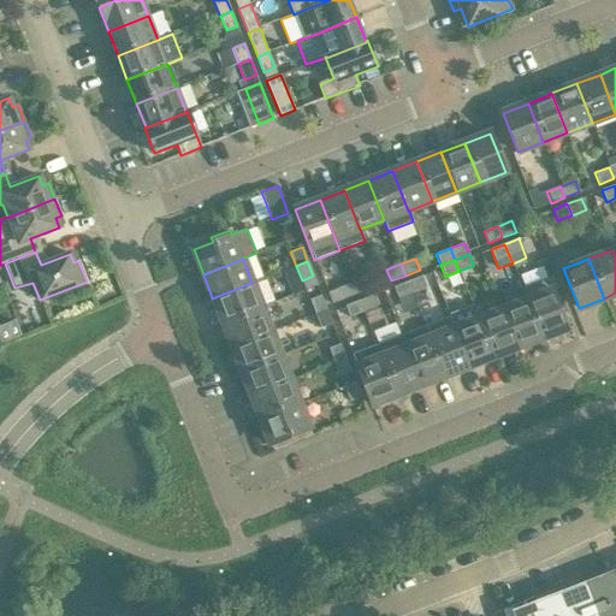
[(521,285),(526,300),(542,338),(567,329),(552,291),(557,289),(551,273),(521,285)]
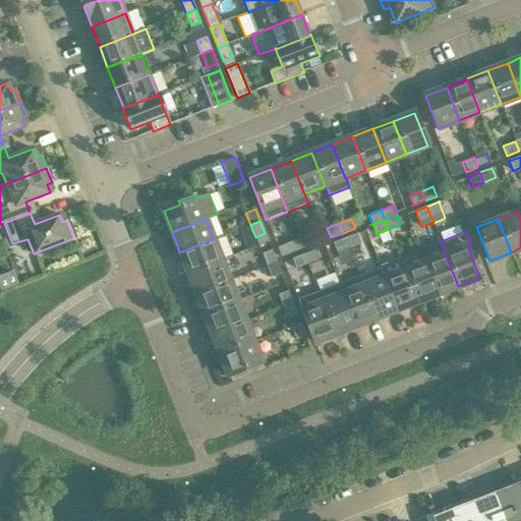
[(345,238),(348,248),(360,243),(356,234),(345,238)]
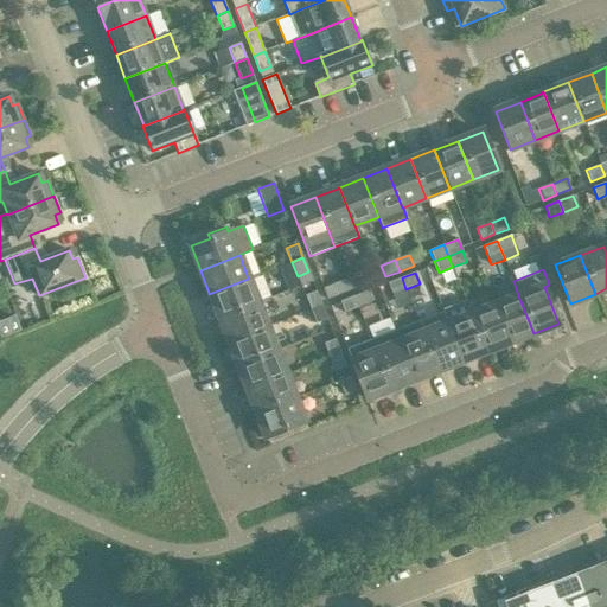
[(347,279),(351,291),(365,285),(362,274),(347,279)]
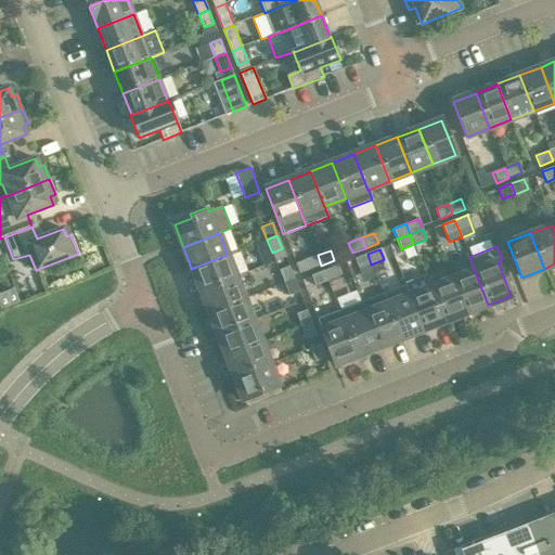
[(371,265),(368,254),(355,259),(359,269),(371,265)]
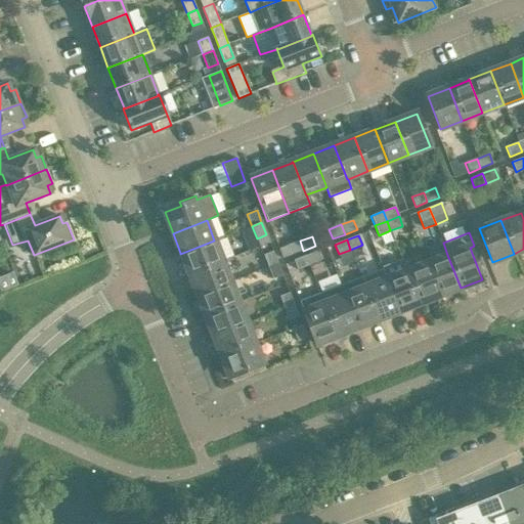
[(180,254),(188,274),(222,261),(214,241),(180,254)]
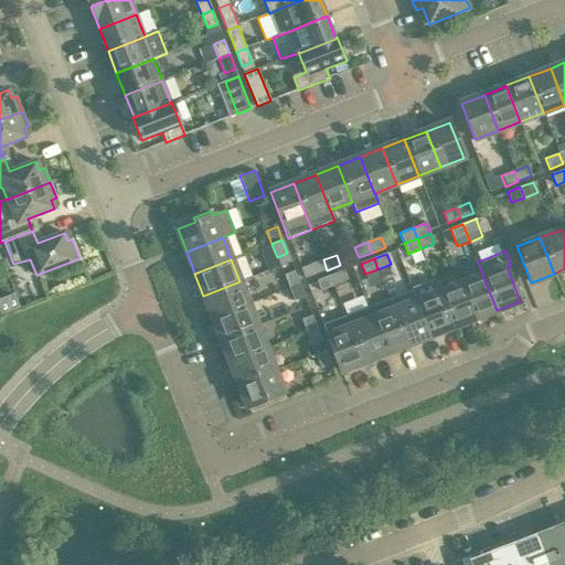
[(327,270),(323,259),(310,265),(315,275),(327,270)]
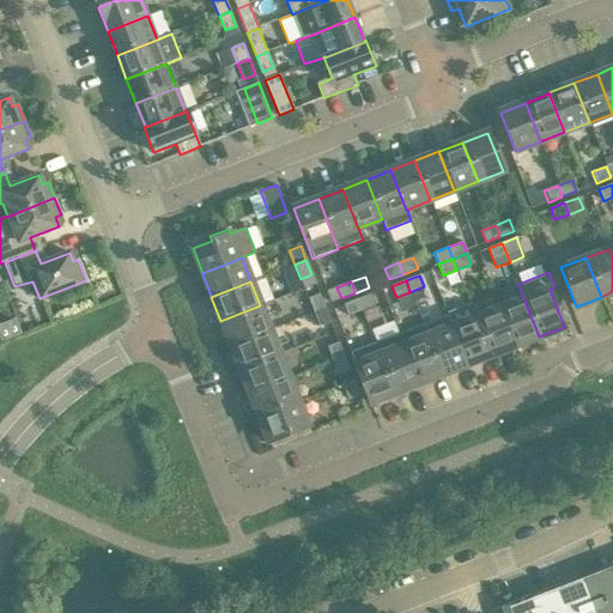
[(357,299),(362,310),(376,305),(371,293),(357,299)]
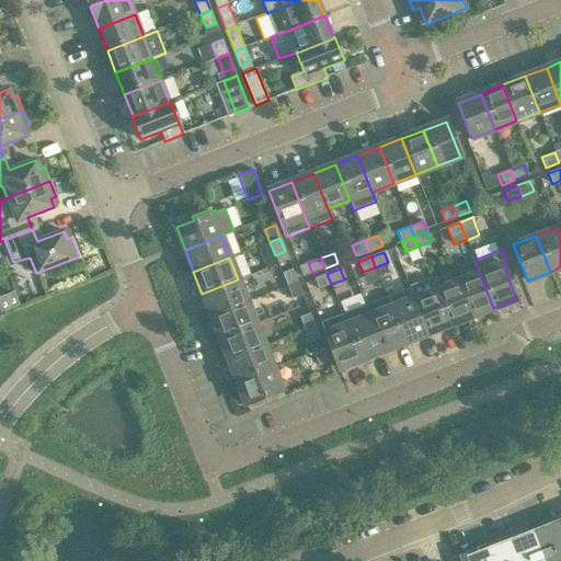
[(287,286),(297,282),(293,270),(282,273),(287,286)]
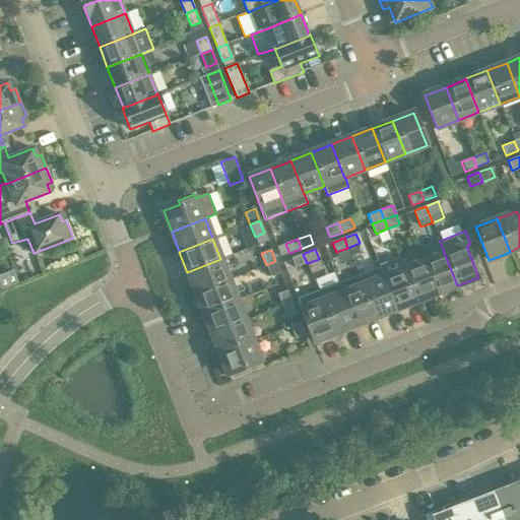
[(444,253),(424,260),(437,294),(438,294),(457,285),(444,253)]
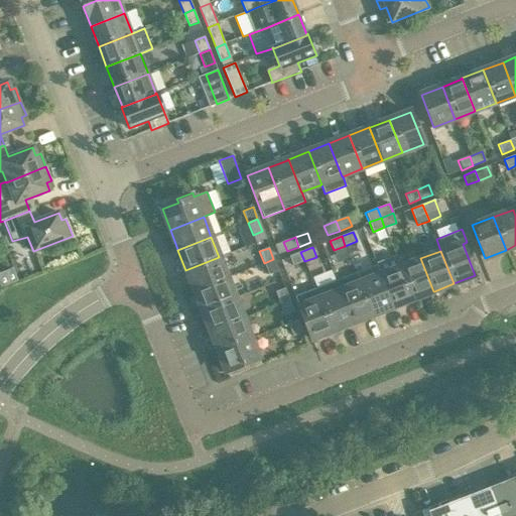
[(304,261),(300,252),(289,257),(292,266),(304,261)]
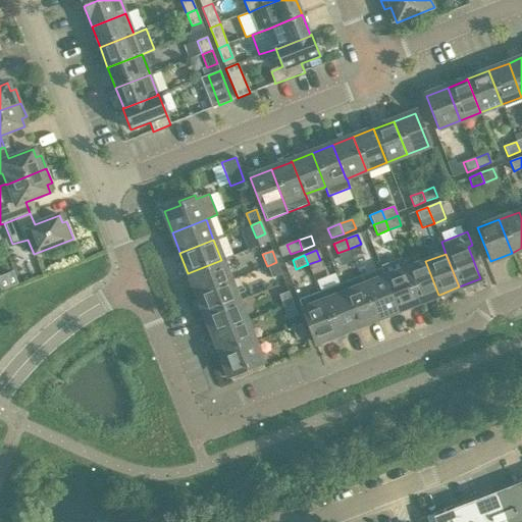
[(384,277),(398,311),(418,303),(405,269),(401,258),(380,266),(384,277)]
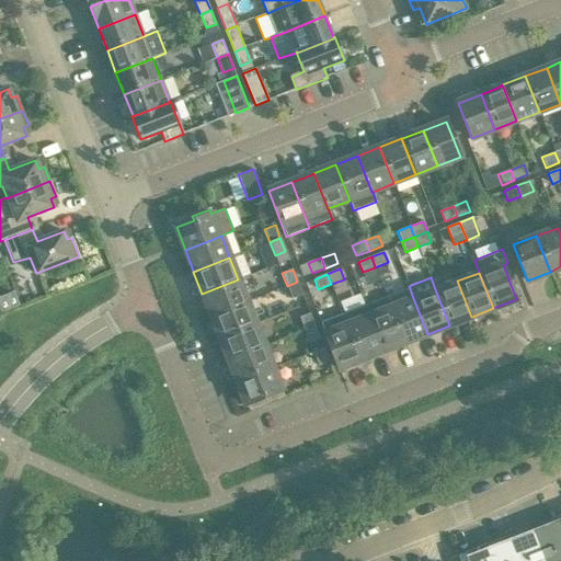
[(202,294),(210,316),(247,302),(238,279),(202,294)]
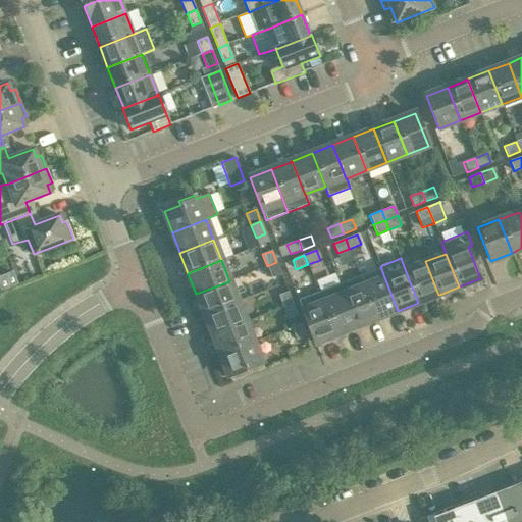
[(425,261),(405,269),(418,303),(438,295),(425,261)]
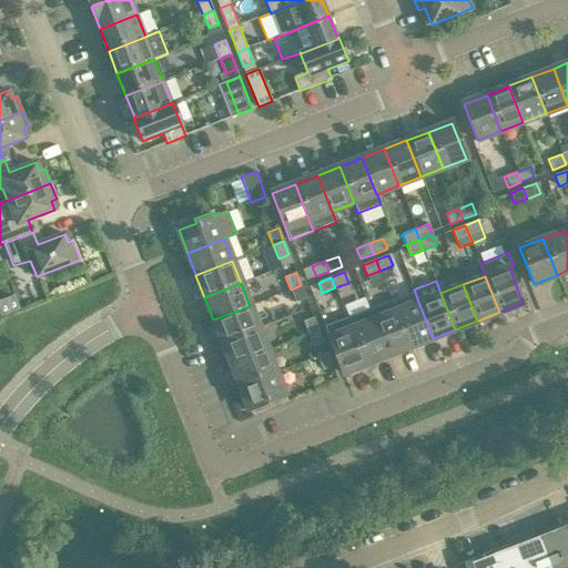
[(301,285),(291,290),(295,303),(306,298),(301,285)]
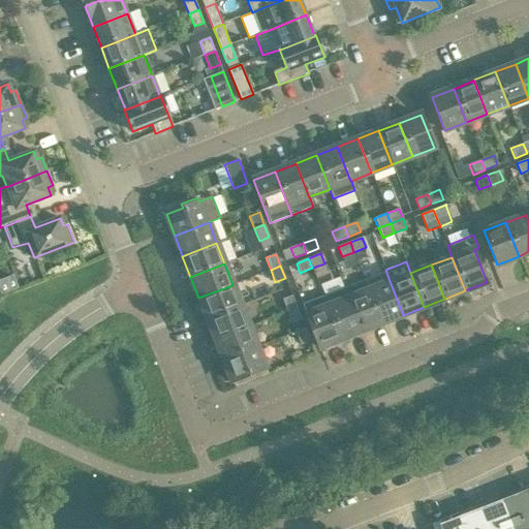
[(365,280),(344,288),(362,332),(382,323),(369,289),(365,280)]
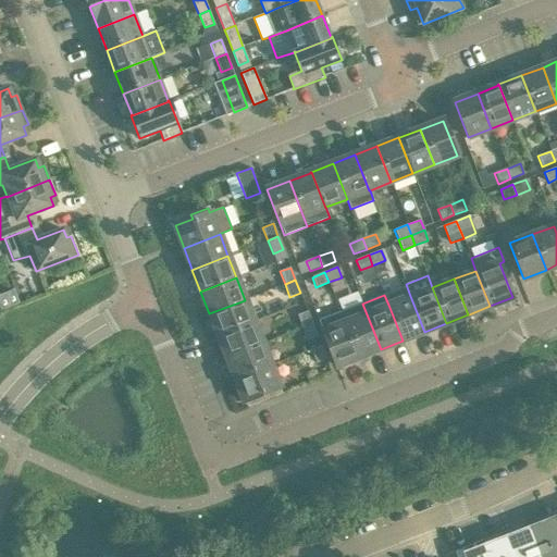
[(410,296),(388,305),(403,341),(424,332),(410,296)]
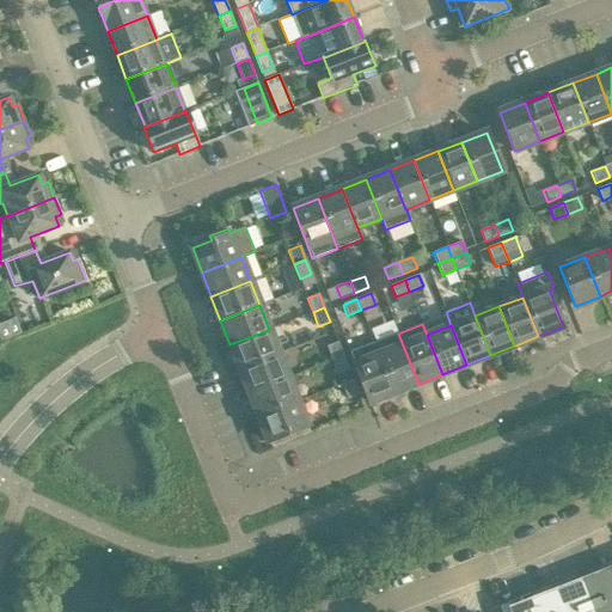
[(230,344),(239,369),(279,354),(269,330),(230,344)]
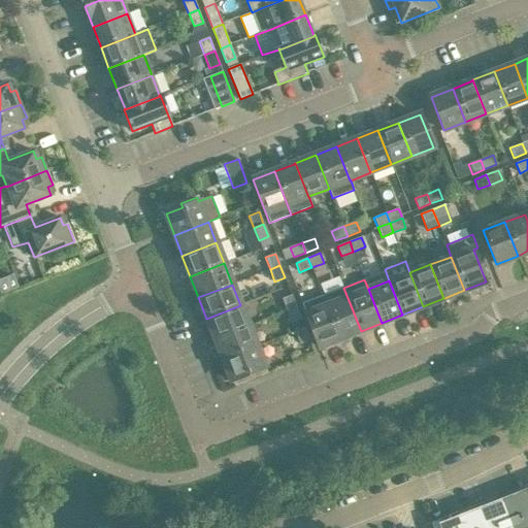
[(343,288),(323,295),(327,305),(339,338),(359,331),(361,331),(343,288)]
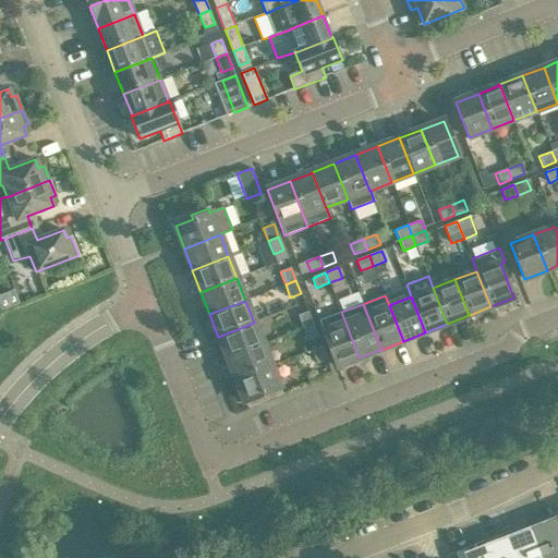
[(302,328),(313,325),(307,312),(298,316),(302,328)]
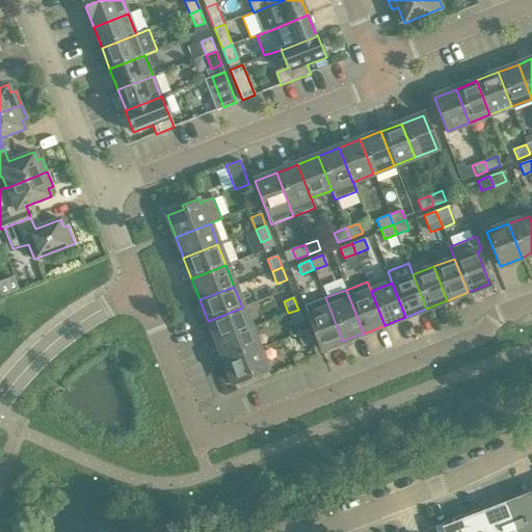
[(329,308),(325,297),(303,307),(320,349),(342,341),(329,308)]
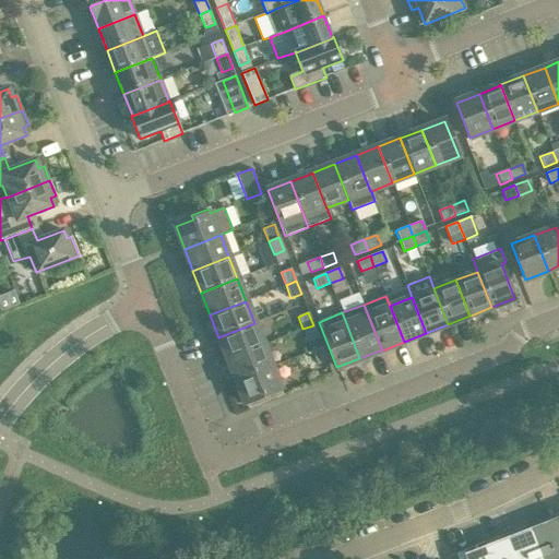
[(218,337),(227,359),(263,345),(254,323),(218,337)]
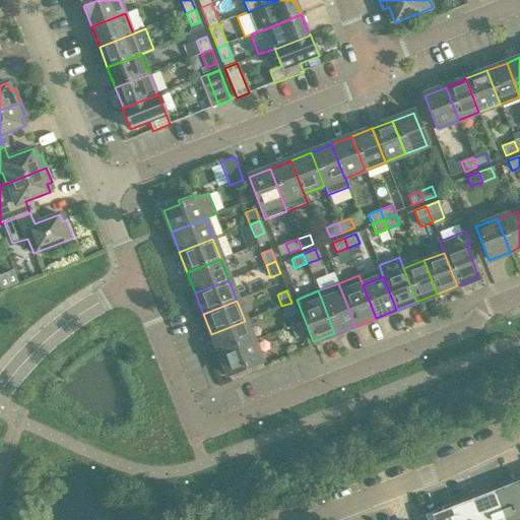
[(291,303),(281,306),(286,318),(297,314),(291,303)]
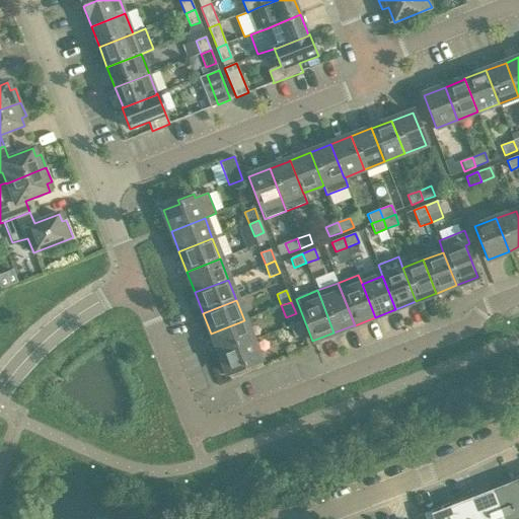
[(212,335),(219,354),(252,341),(244,320),(211,334),(211,335),(212,335)]
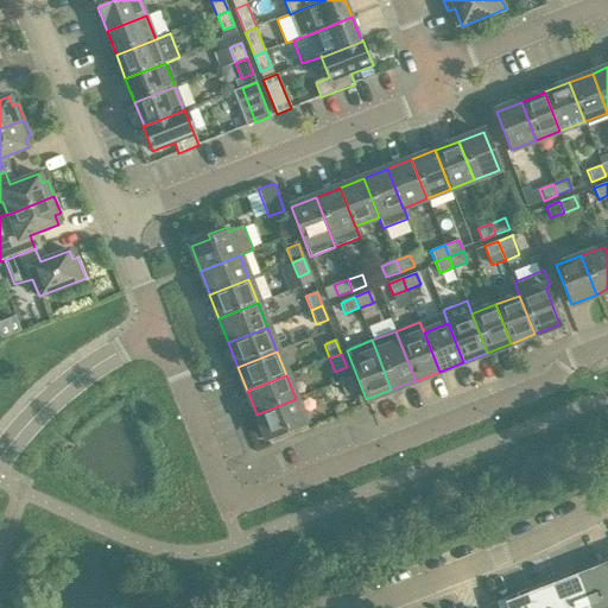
[(344,397),(356,392),(350,378),(339,381),(344,397)]
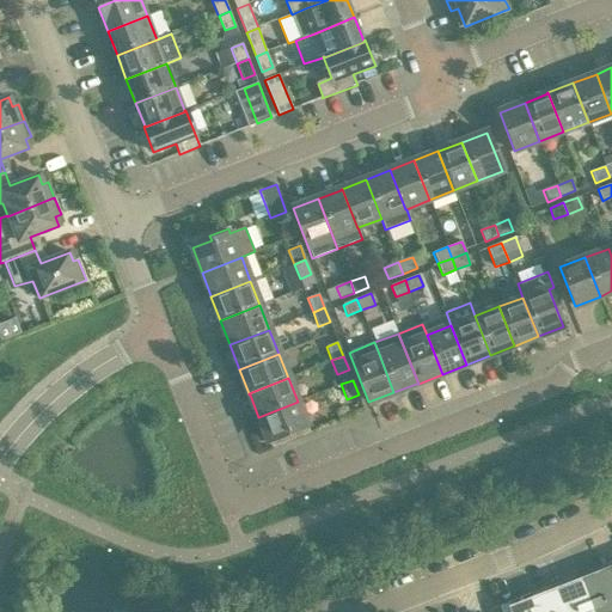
[(307,427),(298,402),(258,417),(268,441),(287,434),(289,439),(307,432),(306,427),(307,427)]
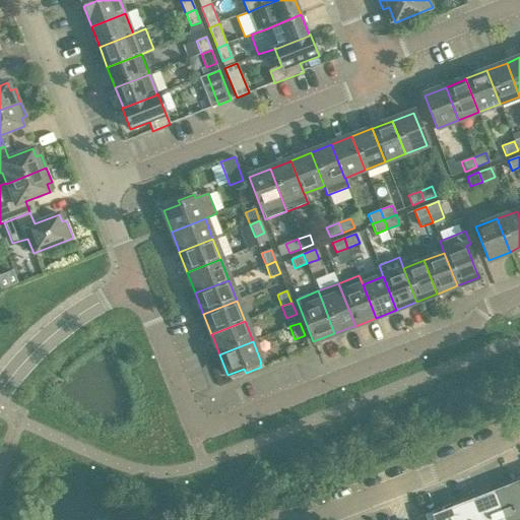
[(519,475),(509,480),(519,509),(519,475)]
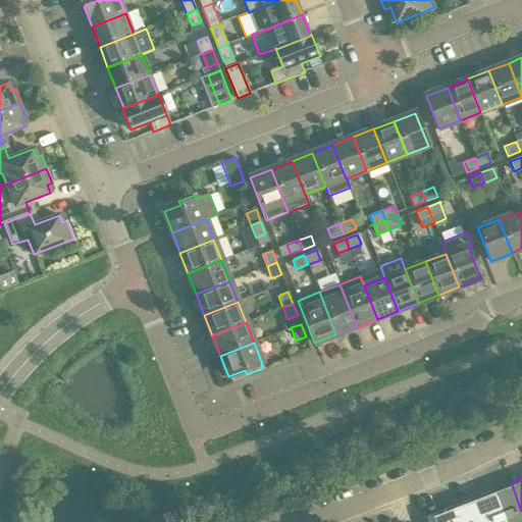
[(503,521),(521,521),(521,511),(511,482),(490,490),(503,521)]
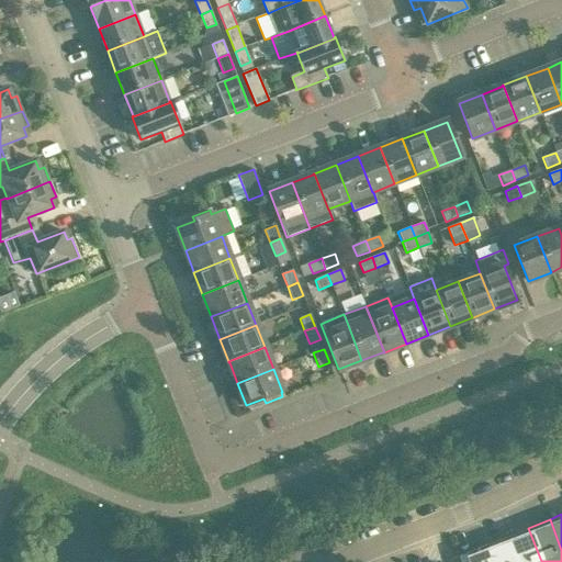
[(541,561),(528,528),(507,536),(517,561),(541,561)]
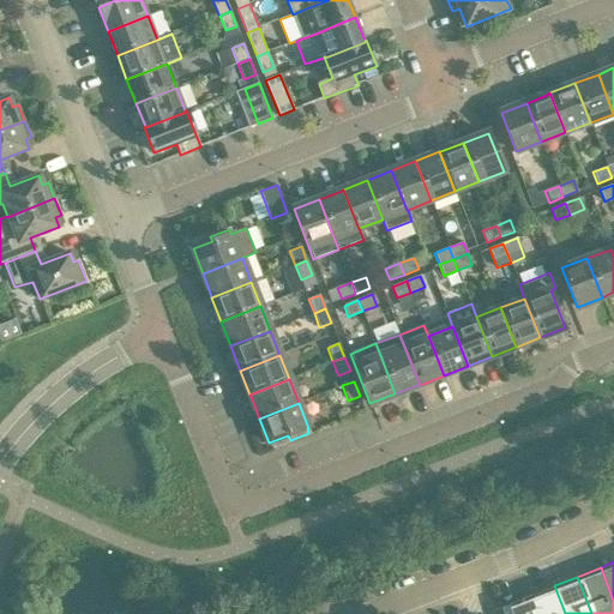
[(565,613),(554,585),(531,595),(537,613),(565,613)]
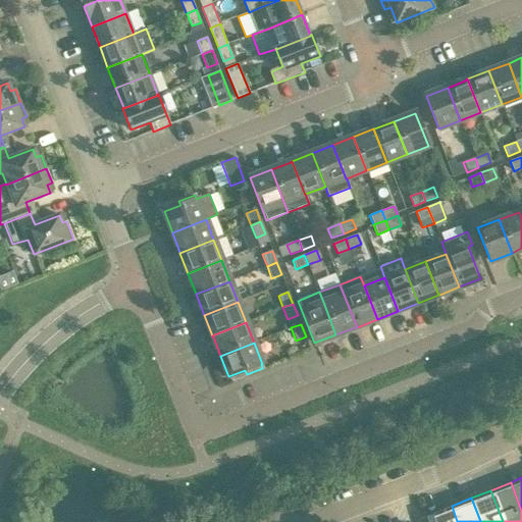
[(457,521),(452,506),(422,517),(424,521),(457,521)]
